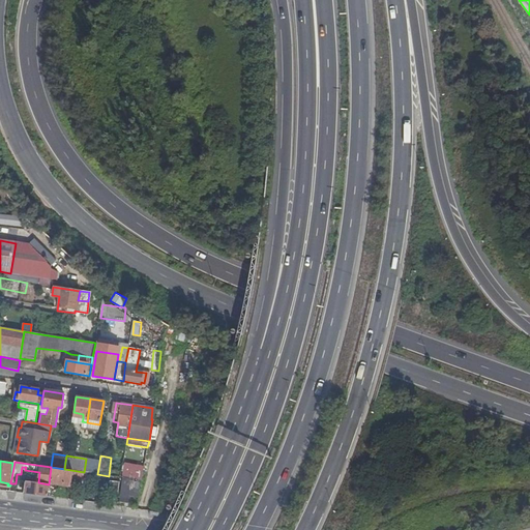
[(123,476),(141,479),(143,468),(125,465),(123,476)]
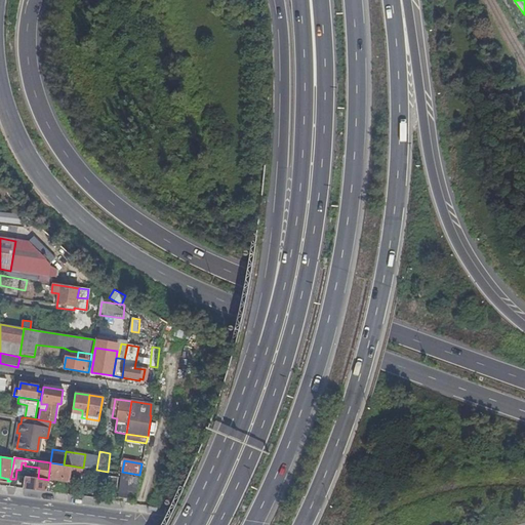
[(46,492),(53,492),(54,485),(52,483),(52,479),(70,482),(71,473),(82,475),(83,468),(64,465),(50,462),(48,480),(46,492)]
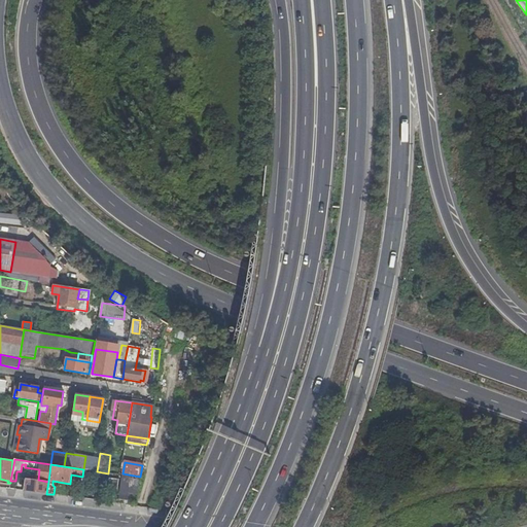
[(128,493),(137,494),(140,478),(121,475),(118,499),(127,500),(128,493)]
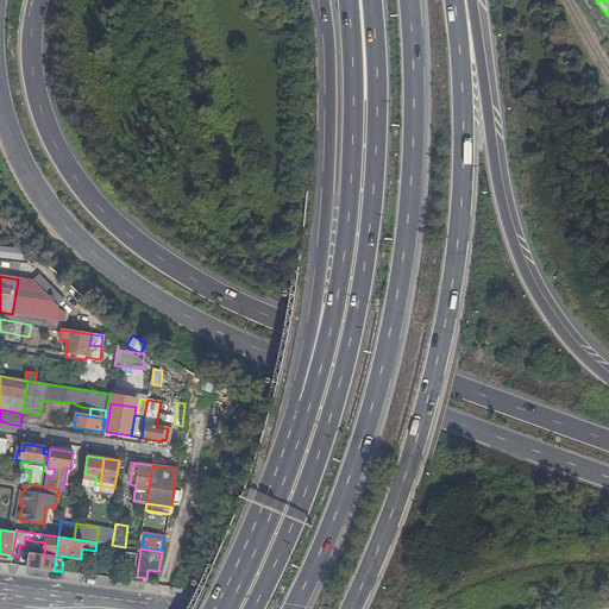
[(27,567),(54,571),(56,557),(44,554),(29,553),(27,567)]
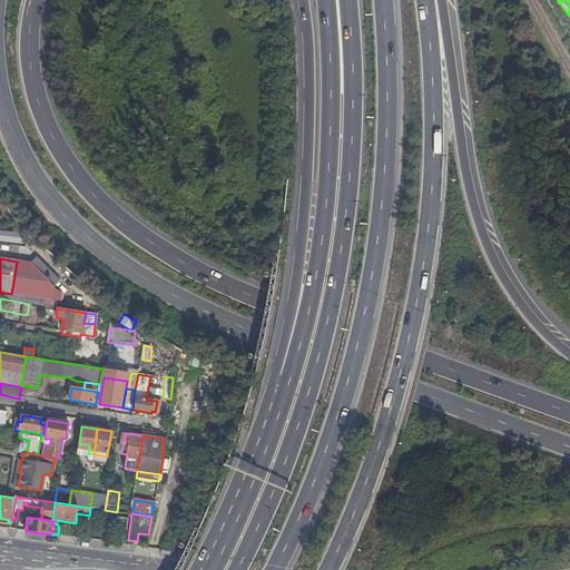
[(117,518),(116,527),(127,528),(128,519),(117,518)]
